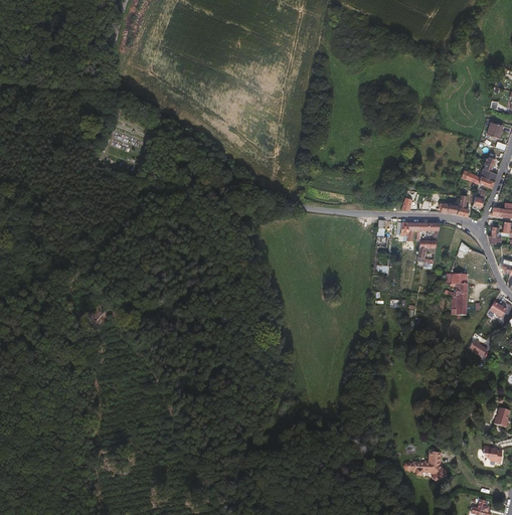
[(497,111),(499,104),(492,102),(491,109),(497,111)]
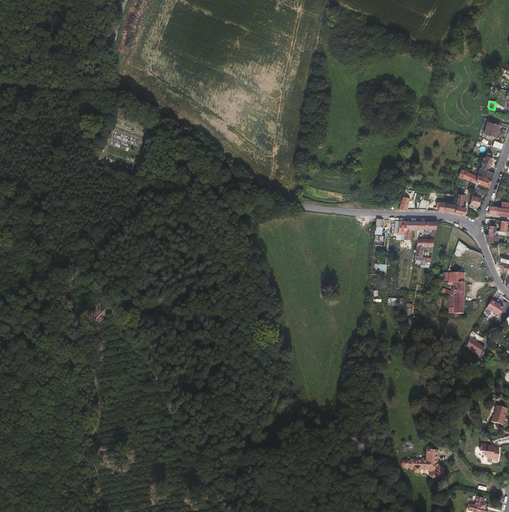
[(494,137),(498,127),(487,123),(483,134),(493,137),(494,137)]
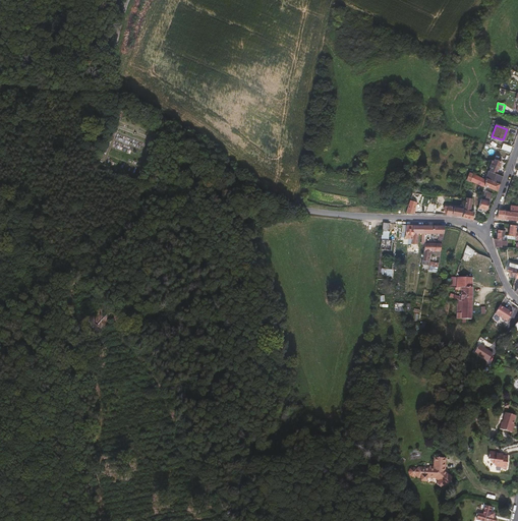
[(492,173),(497,161),(492,159),(491,161),(487,159),(484,170),(492,173)]
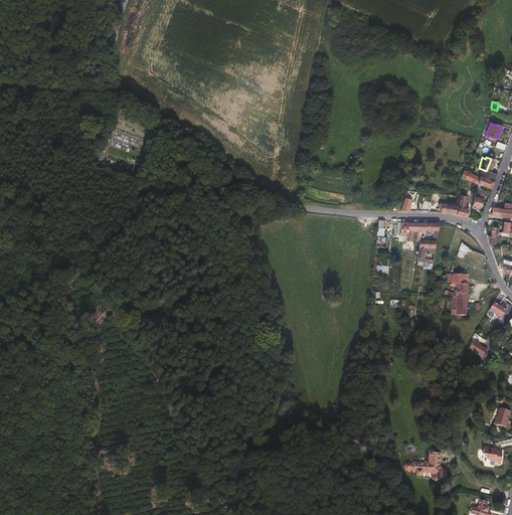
[(492,176),(492,174),(486,171),(479,168),(477,176),(490,182),(492,176)]
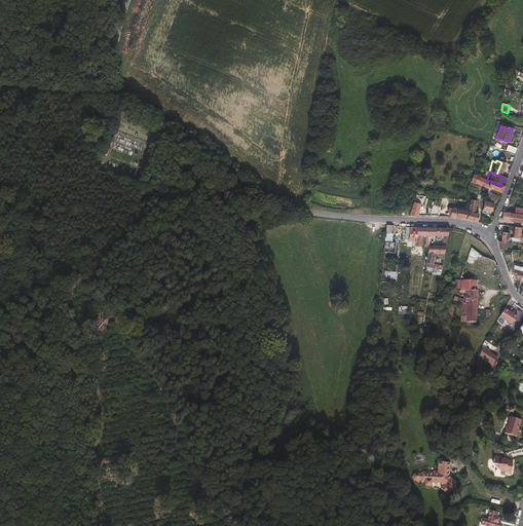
[(485,187),(487,180),(476,176),(473,183),(485,187)]
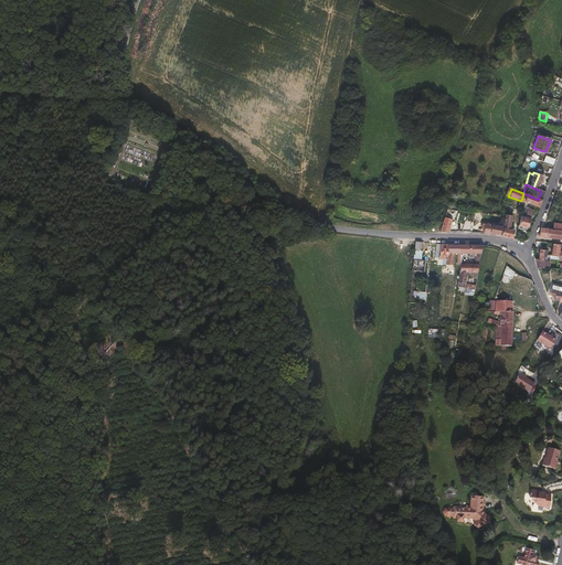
[(537,206),(538,200),(523,193),(521,201),(520,206),(523,208),(525,202),(537,206)]
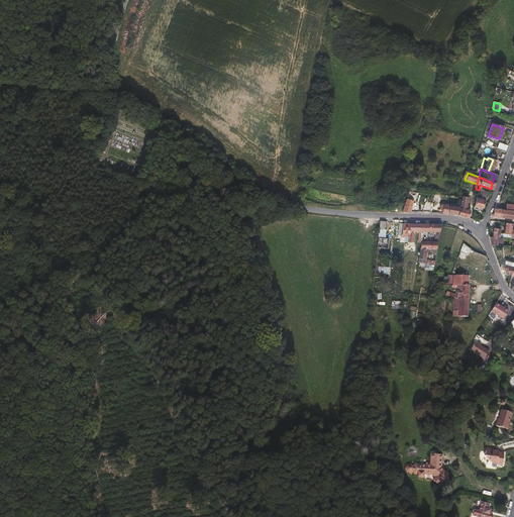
[(479,210),(484,195),(489,197),(489,194),(479,190),(476,189),(472,209),(479,210)]
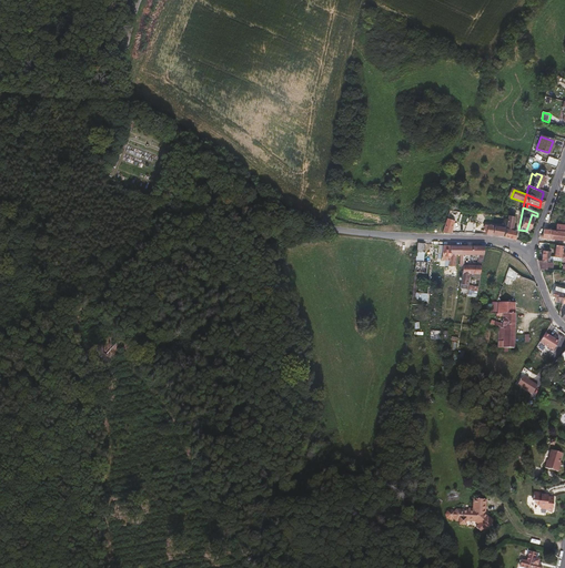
[(447,231),(451,219),(444,216),(440,231),(447,231)]
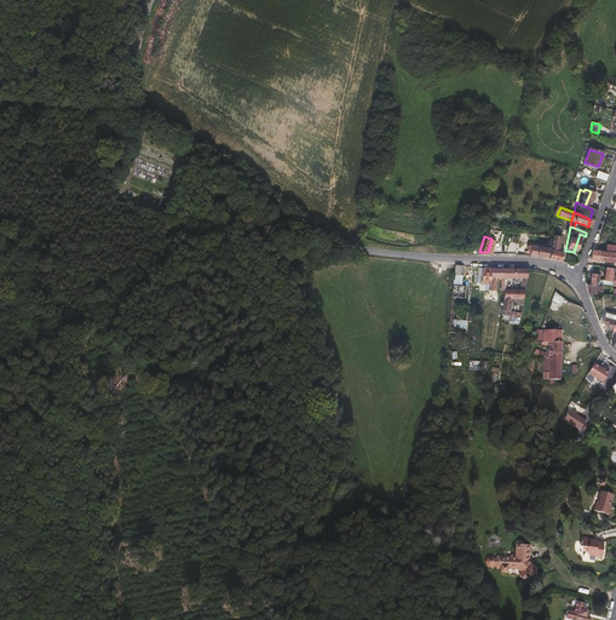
[(543,256),(546,246),(529,244),(528,252),(536,254),(543,256)]
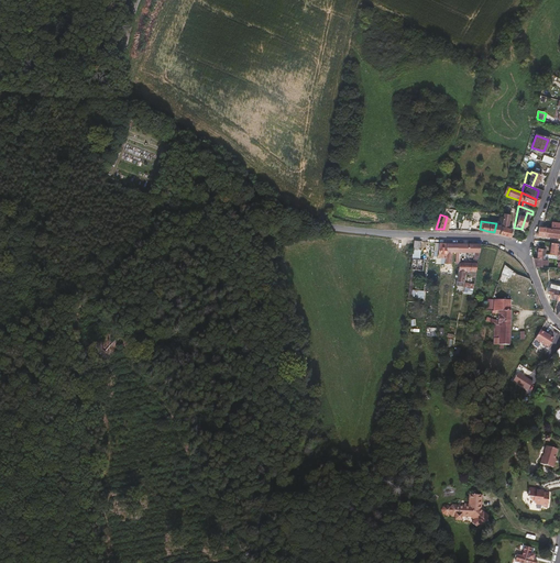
[(508,235),(511,227),(504,225),(498,224),(496,232),(508,235)]
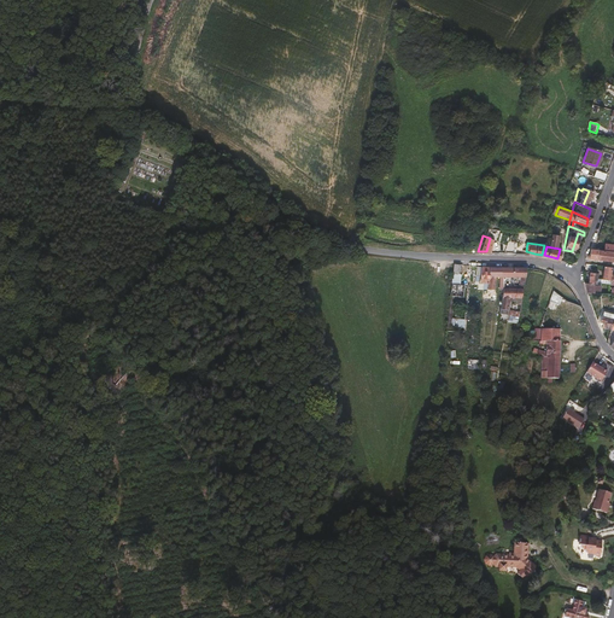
[(613,252),(604,252),(601,251),(600,261),(613,262),(613,252)]
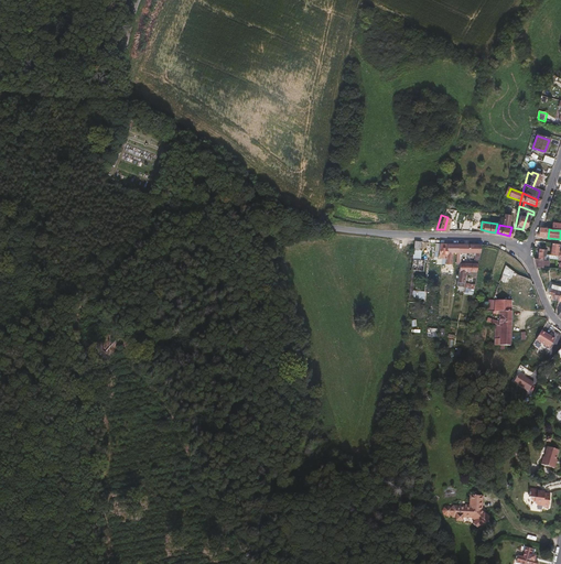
[(418,260),(420,242),(414,241),(411,270),(413,270),(422,271),(423,260),(418,260)]
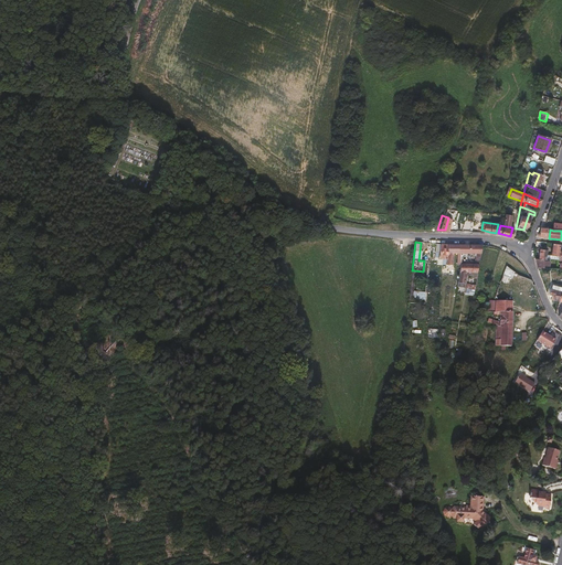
[(447,264),(449,246),(435,244),(434,258),(442,259),(441,264),(447,264)]
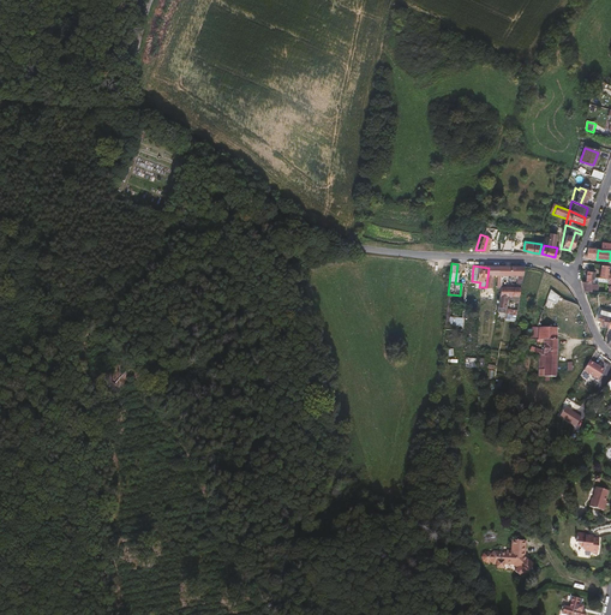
[(521,287),(525,267),(499,268),(499,276),(501,276),(517,276),(517,282),(519,282),(517,287),(521,287)]
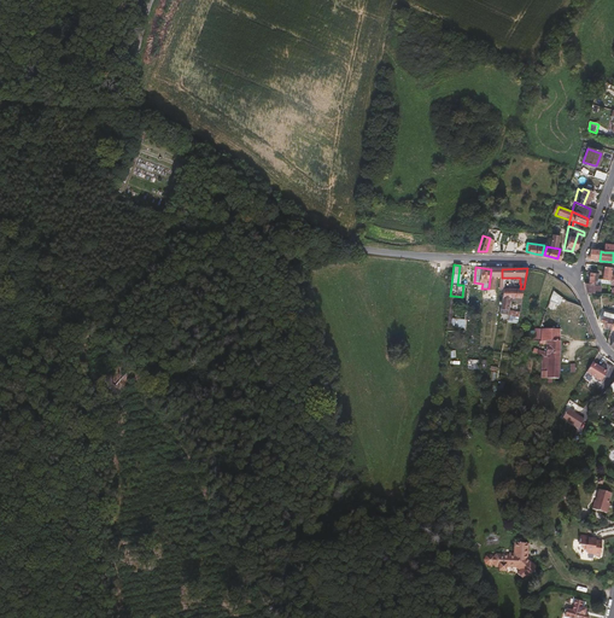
[(495,286),(496,278),(501,278),(502,278),(502,269),(491,269),(489,289),(498,290),(498,286),(495,286)]
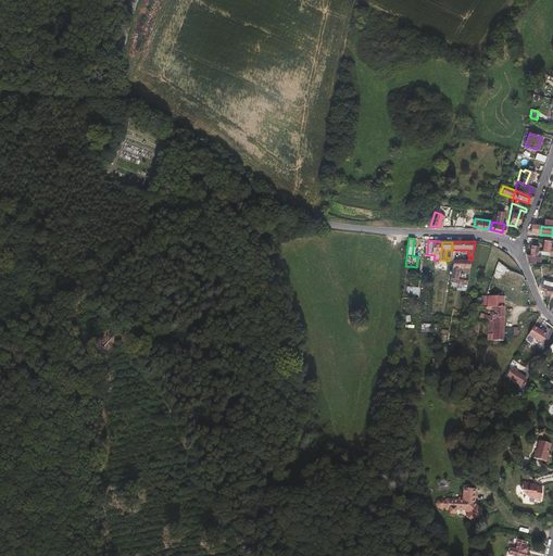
[(539,265),(540,260),(537,258),(531,257),(528,256),(530,266),(539,265)]
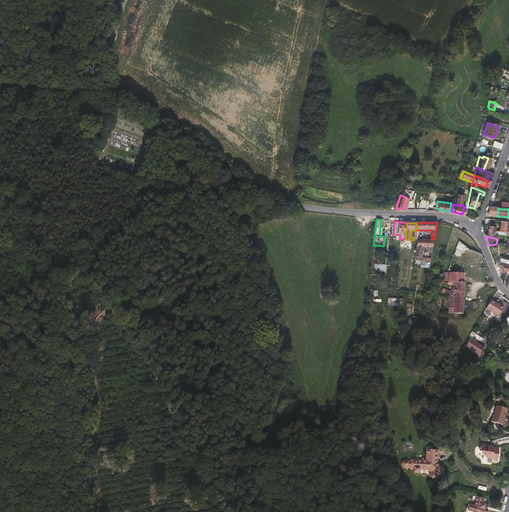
[(433,247),(434,239),(431,239),(423,240),(417,240),(416,248),(414,261),(420,262),(422,247),(429,247),(433,247)]
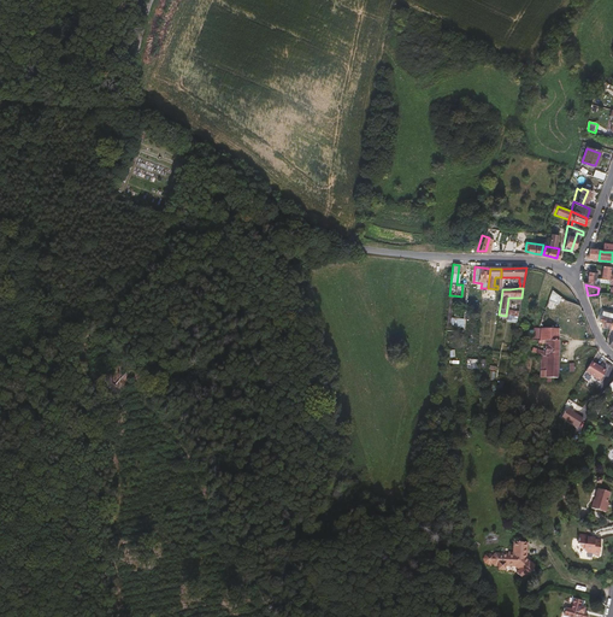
[(563,305),(565,299),(553,289),(550,297),(563,305)]
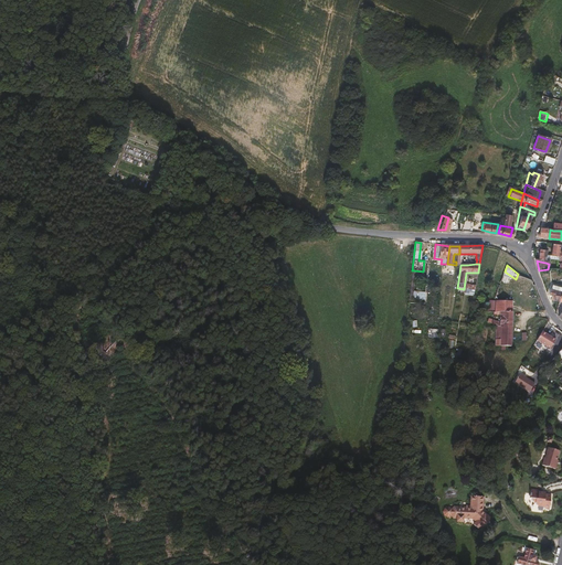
[(512,300),(513,284),(501,284),(496,300),(497,300),(512,300)]
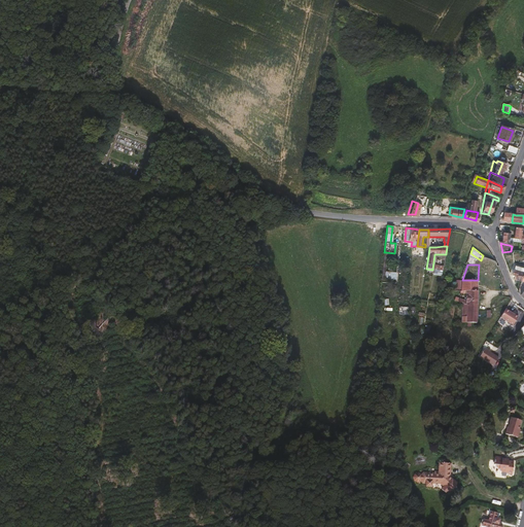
[(523,266),(521,266),(520,267),(515,266),(513,276),(516,276),(516,279),(523,281),(523,275),(523,266)]
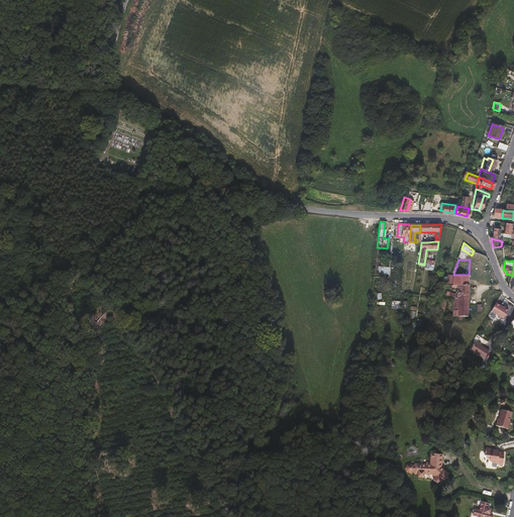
[(454,285),(454,275),(453,275),(446,275),(446,285),(454,285)]
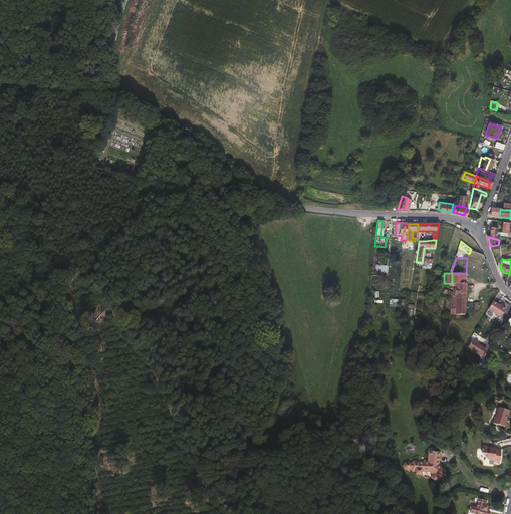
[(465,315),(466,291),(466,273),(452,273),(452,283),(454,283),(453,286),(455,286),(455,292),(455,296),(451,296),(451,308),(456,309),(456,314),(465,315)]
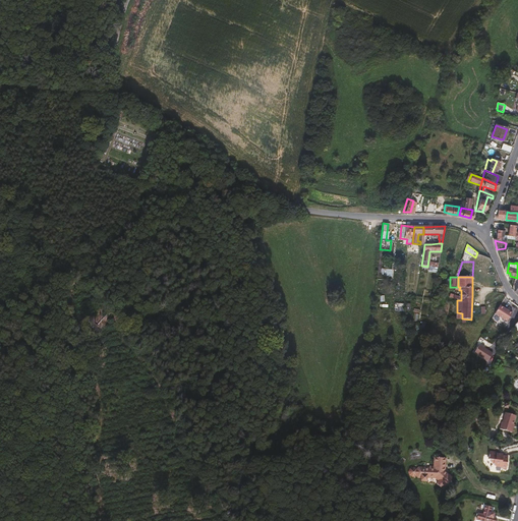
[(507,324),(512,315),(499,308),(495,315),(507,324)]
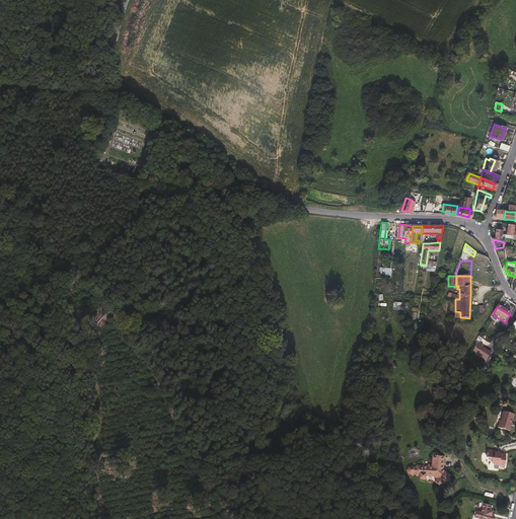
[(514,422),(515,413),(505,411),(503,423),(502,423),(501,428),(513,430),(514,425),(513,425),(514,422)]
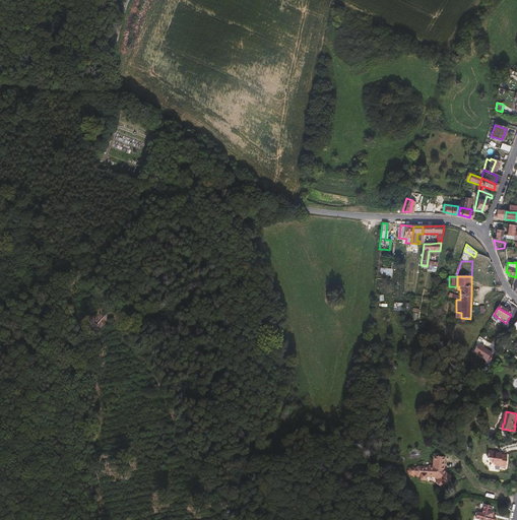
[(505,468),(507,455),(500,454),(497,453),(495,453),(496,452),(488,451),(487,458),(488,459),(492,463),(493,462),(495,465),(500,466),(501,467),(505,468)]
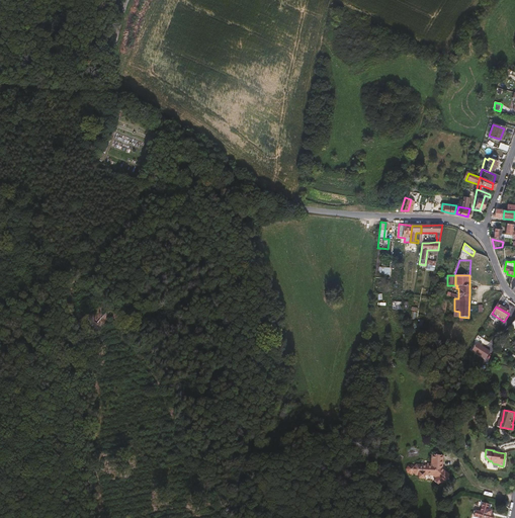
[(432,453),(431,463),(425,463),(425,475),(433,475),(436,477),(434,479),(439,484),(441,482),(443,483),(450,472),(442,466),(443,455),(432,453)]
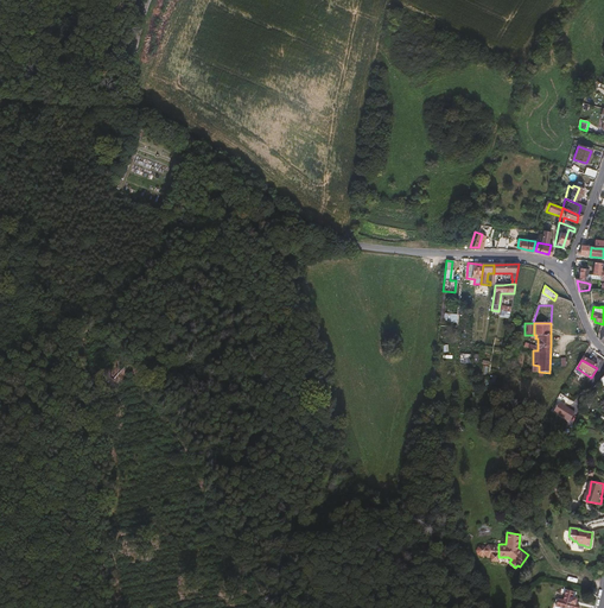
[(573,607),(576,603),(571,602),(573,597),(568,596),(570,590),(563,589),(560,599),(554,597),(552,605),(564,607),(573,607)]
